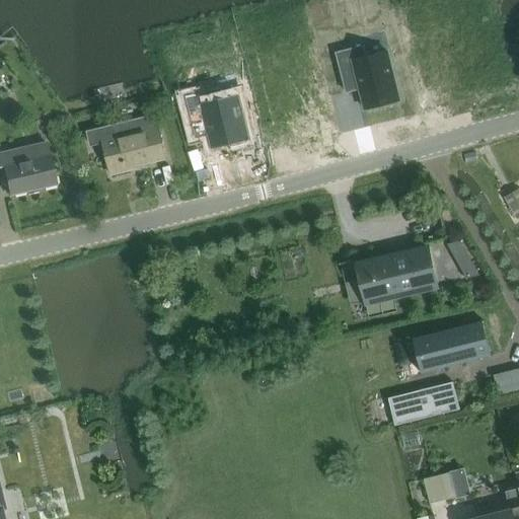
[(364,47),(337,54),(347,93),(349,92),(347,87),(357,85),(358,89),(360,89),(361,89),(366,109),(399,101),(387,53),(366,58),(364,47)]
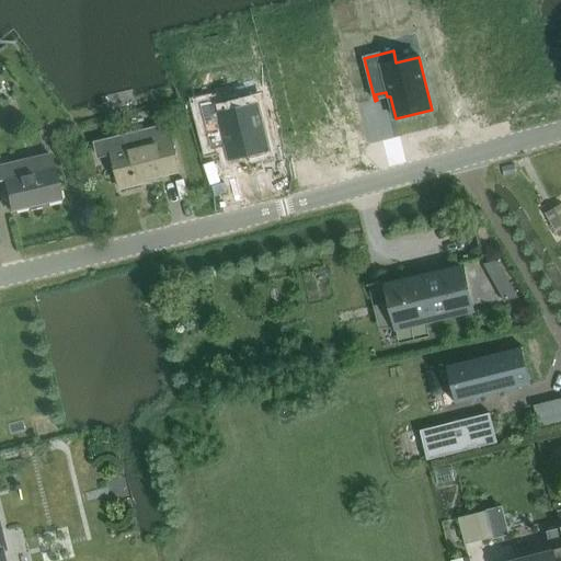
[(214,101),(201,104),(209,140),(225,136),(227,145),(230,160),(268,151),(256,104),(238,109),(217,114),(214,101)]
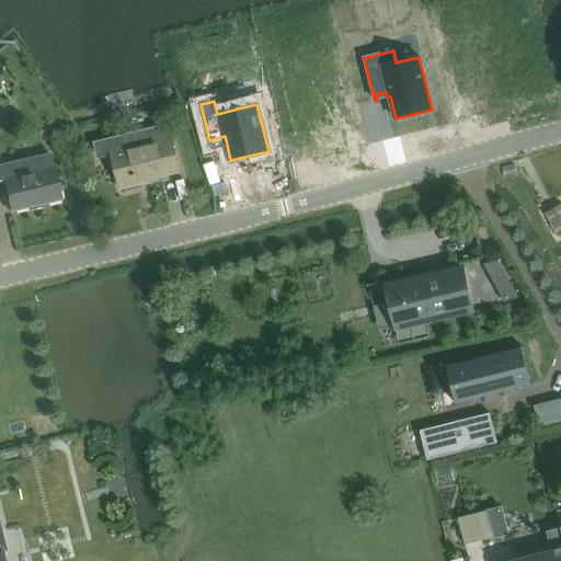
[(147,179),(147,181),(180,173),(171,139),(112,153),(121,190),(139,185),(138,181),(147,179)]
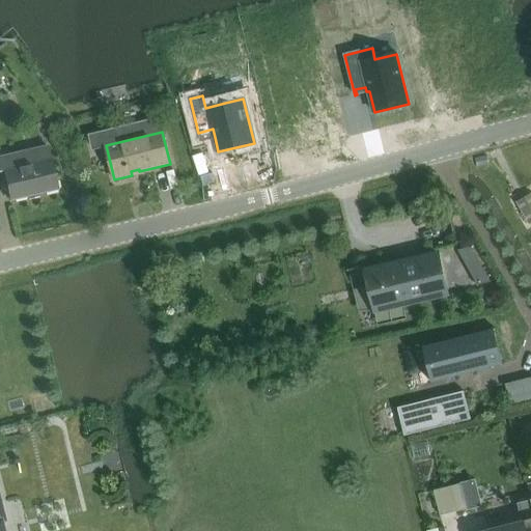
[(49,159),(16,167),(14,156),(0,158),(0,171),(3,170),(10,200),(56,190),(49,159)]
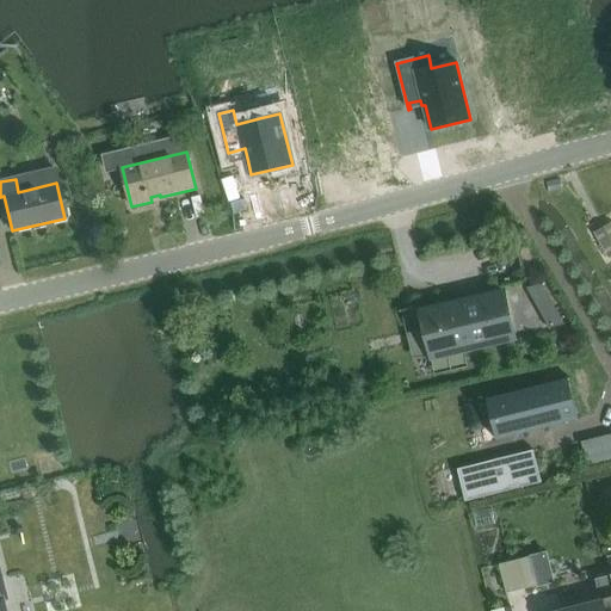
[(610,223),(593,233),(608,258),(610,255),(610,223)]
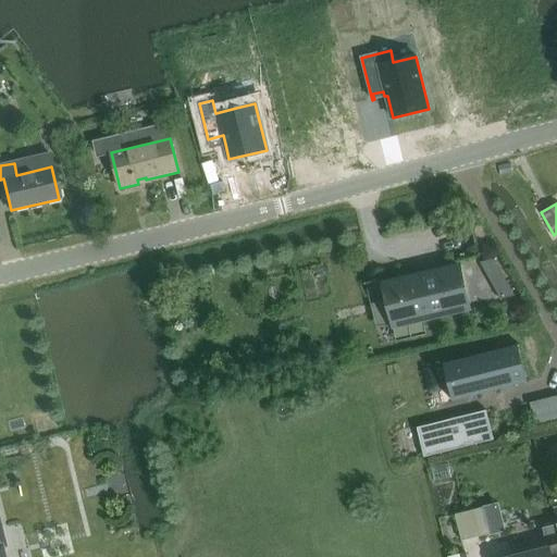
[(481,263),(503,304),(515,296),(495,260),(481,263)]
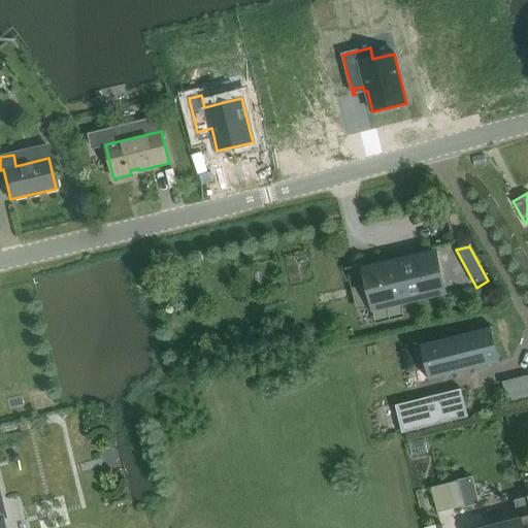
[(446,292),(436,254),(364,271),(372,308),(446,292)]
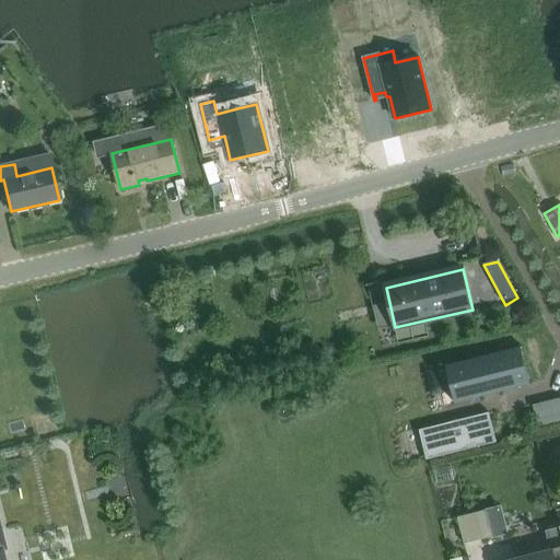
[(521,347),(447,365),(457,403),(529,384),(521,347)]
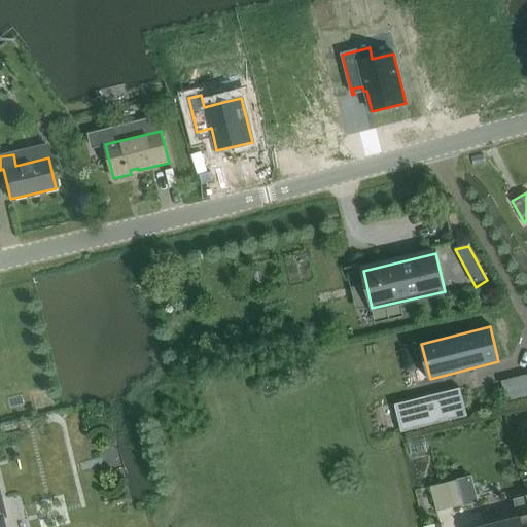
[(461,388),(395,405),(402,432),(401,432),(401,433),(467,417),(467,416),(466,416),(460,389),(461,389),(461,388)]
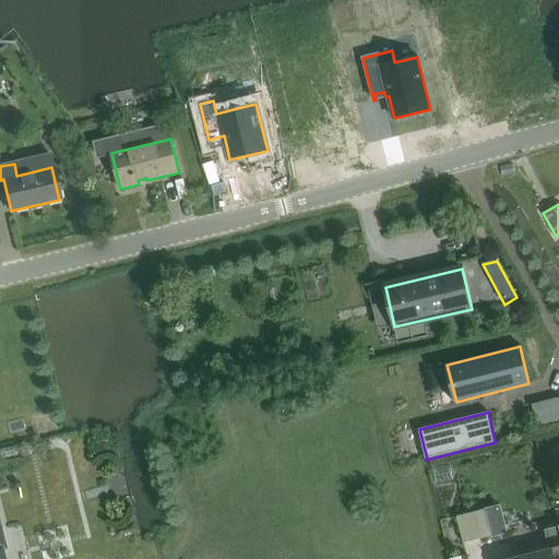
[(456,516),(464,544),(494,535),(487,509),(456,516)]
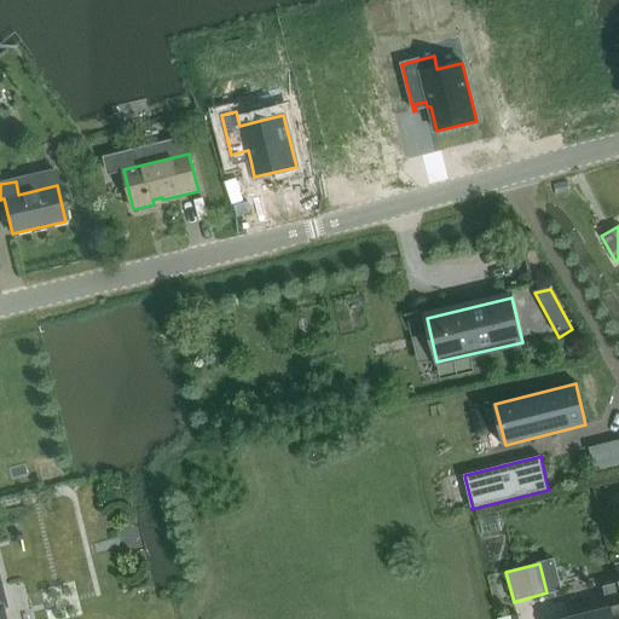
[(615,618),(618,618),(618,583),(603,588),(608,609),(570,618),(615,618)]
